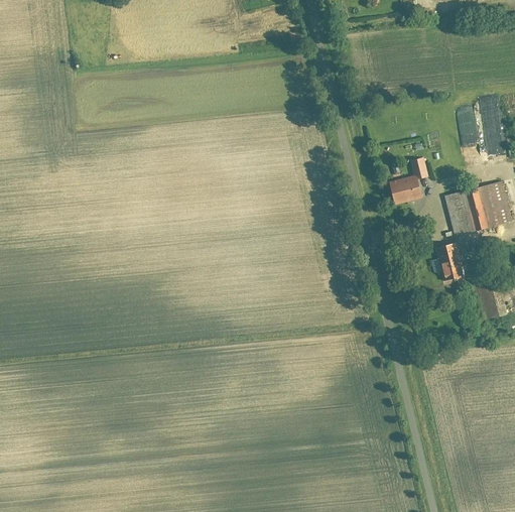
[(416,178),(427,176),(423,155),(412,157),(416,178)]
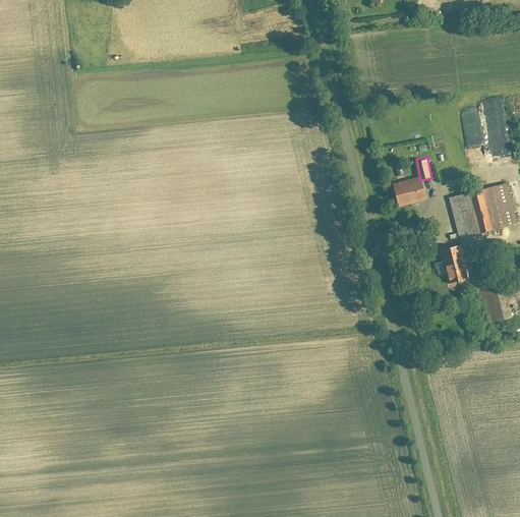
[(393,183),(398,205),(423,198),(418,178),(393,183)]
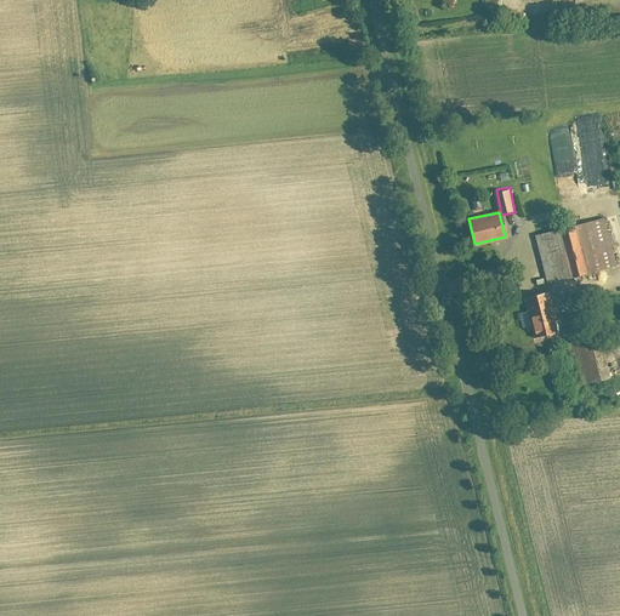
[(535,234),(547,283),(616,266),(604,217),(535,234)]
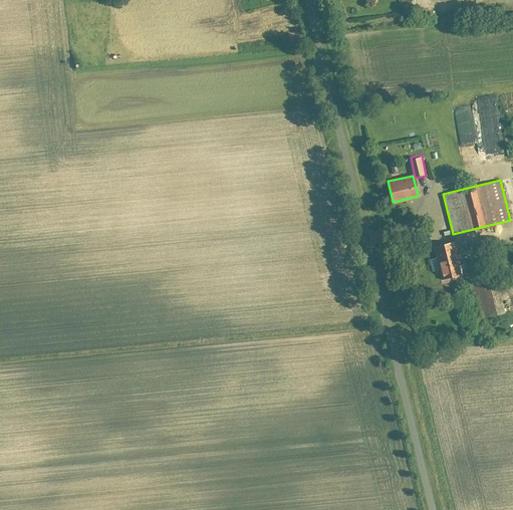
[(436,245),(442,280),(461,277),(455,242),(436,245)]
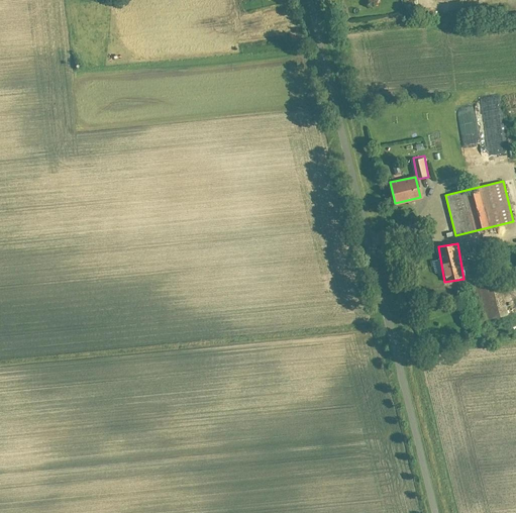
[(477,279),(484,321),(510,317),(504,275),(477,279)]
